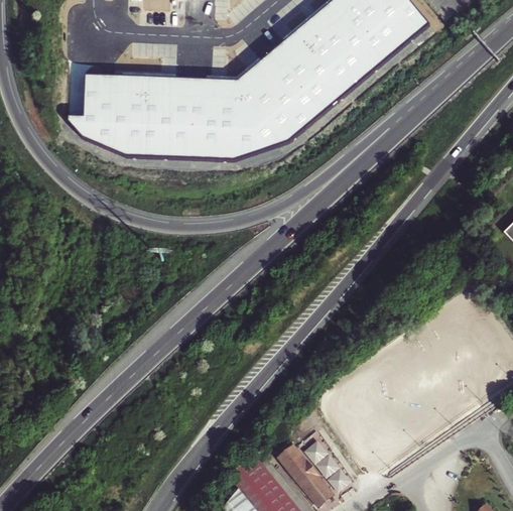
[(326,0),(235,77),(86,71),(84,113),(69,112),(68,118),(80,134),(125,153),(232,157),(287,138),(427,21),(409,0),(326,0)]
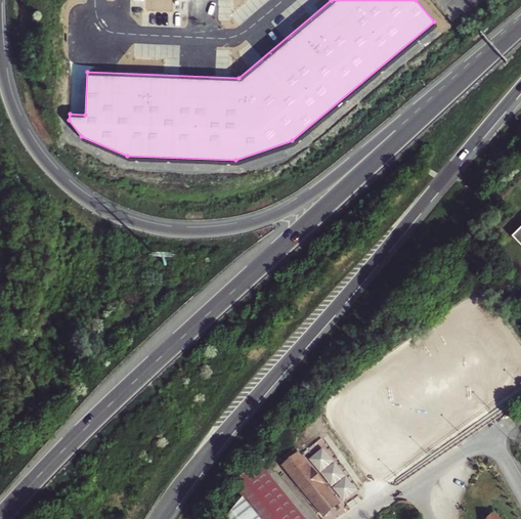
[(520,218),(508,231),(520,245),(520,218)]
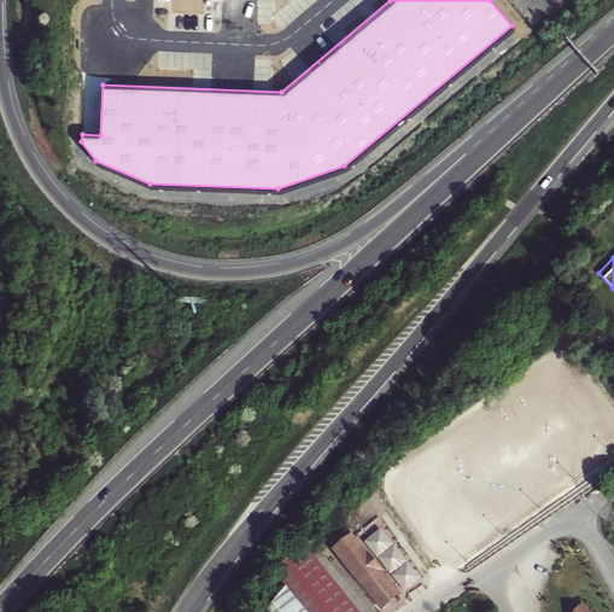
[(379,520),(362,534),(389,567),(405,554),(379,520)]
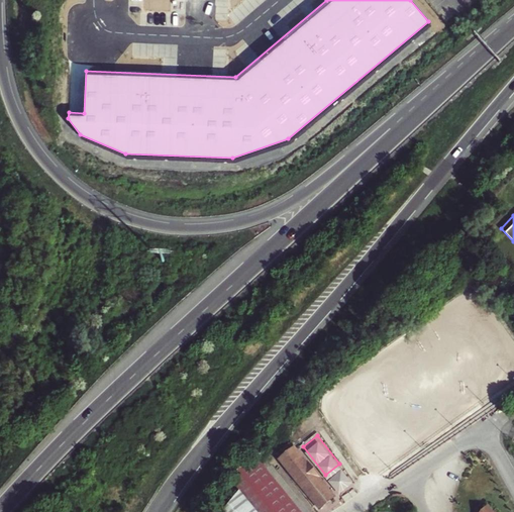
[(289,442),(276,452),(319,507),(332,497),(289,442)]
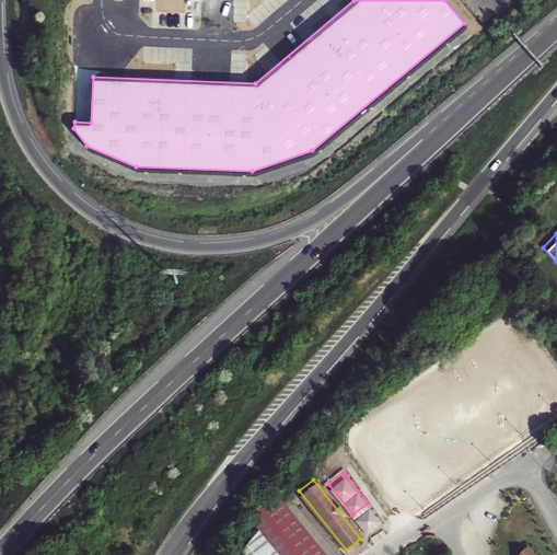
[(326,554),(289,507),(278,494),(277,493),(247,516),(255,525),(259,531),(279,554),(326,554)]
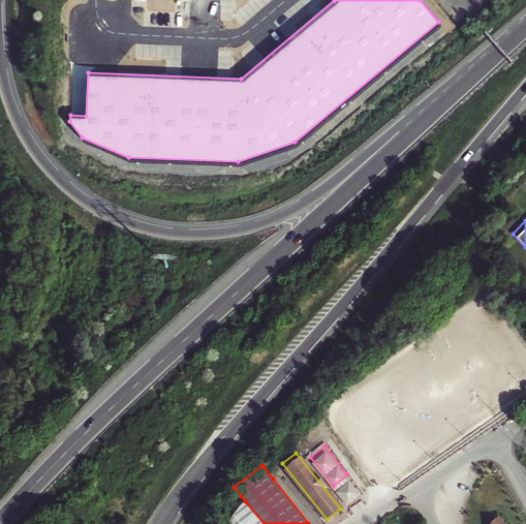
[(317,523),(278,474),(273,479),(308,523),(317,523)]
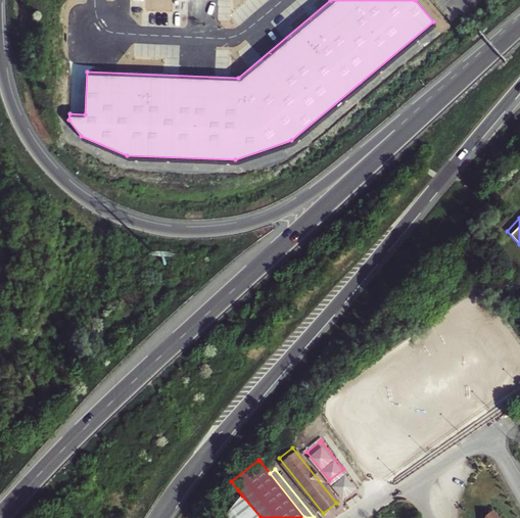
[(261,517),(242,496),(222,517),(261,517)]
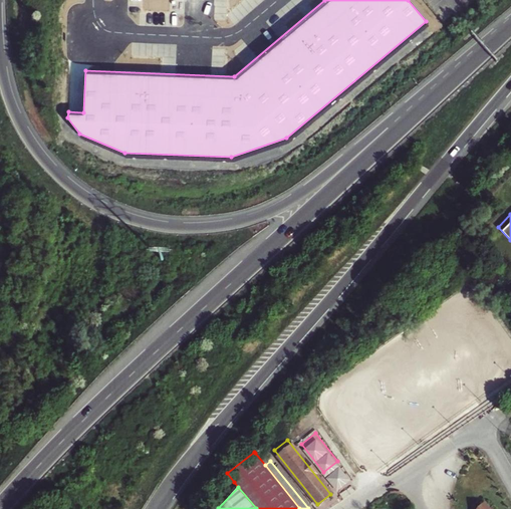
[(471,508),(489,508),(480,499),(471,508)]
